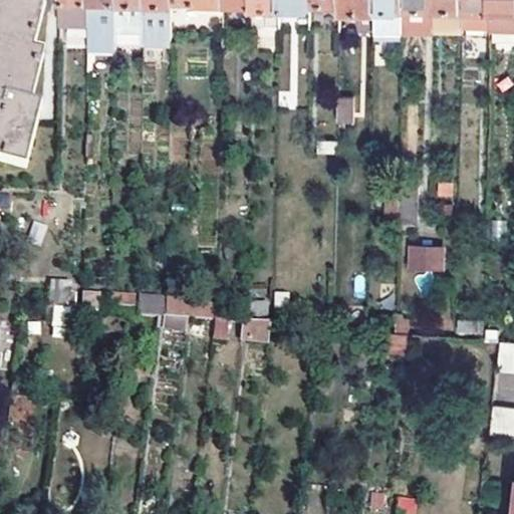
[(8,97),(31,103),(43,55),(34,53),(46,4),(28,0),(0,0),(0,109),(4,111),(8,97)]
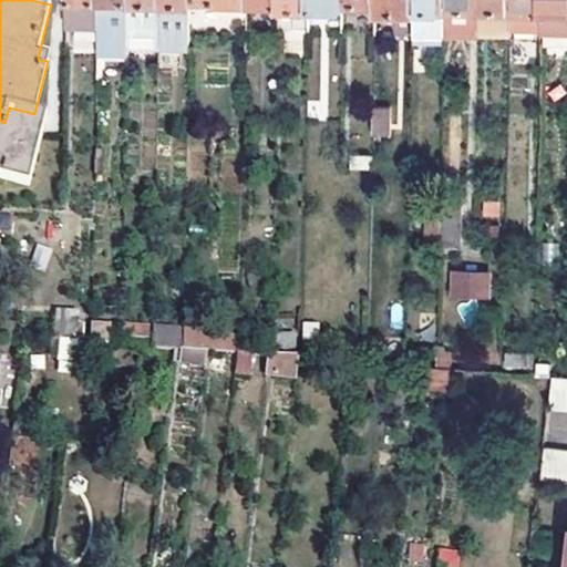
[(100,20),(100,0),(68,0),(68,28),(93,29),(100,29),(100,20)]
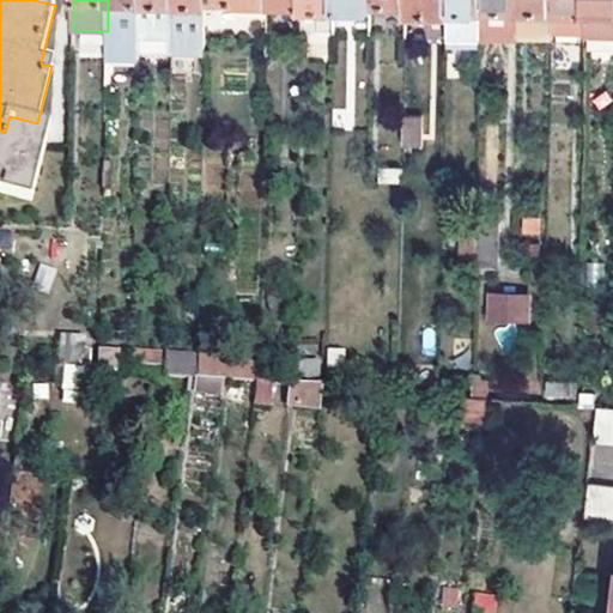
[(108,0),(108,22),(140,23),(141,4),(140,0),(108,0)]
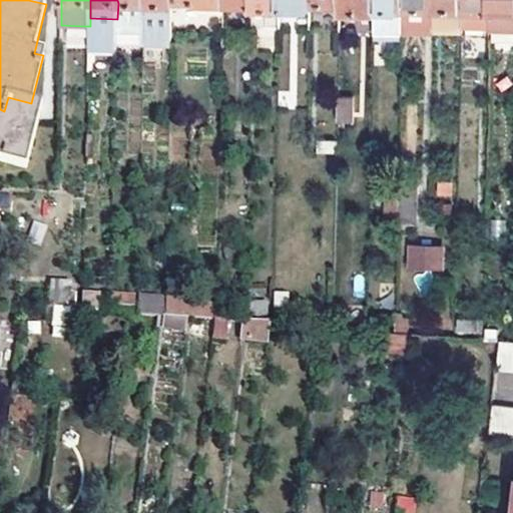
[(146,4),(146,0),(117,0),(118,3),(130,3),(129,22),(146,22),(146,4)]
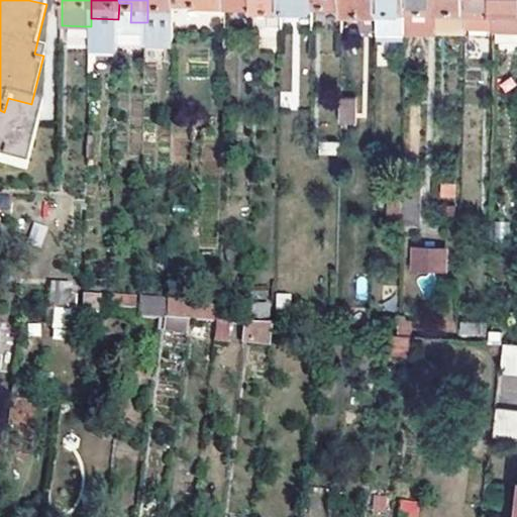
[(176,0),(147,0),(147,4),(147,22),(146,31),(146,45),(175,46),(176,4),(176,0)]
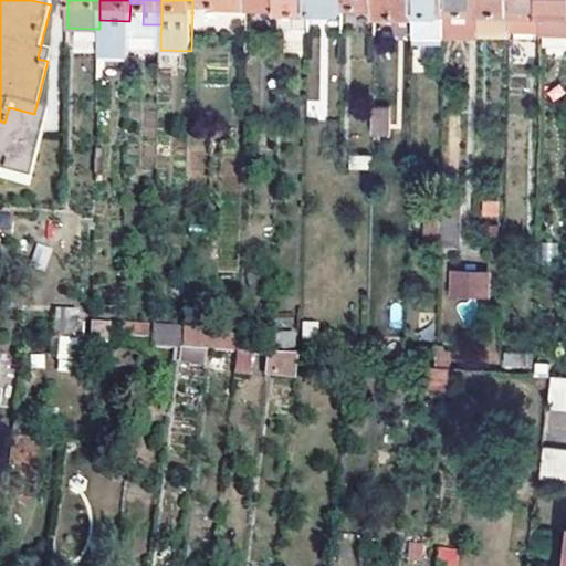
[(281,0),(281,7),(280,30),(311,31),(311,9),(311,0),(281,0)]
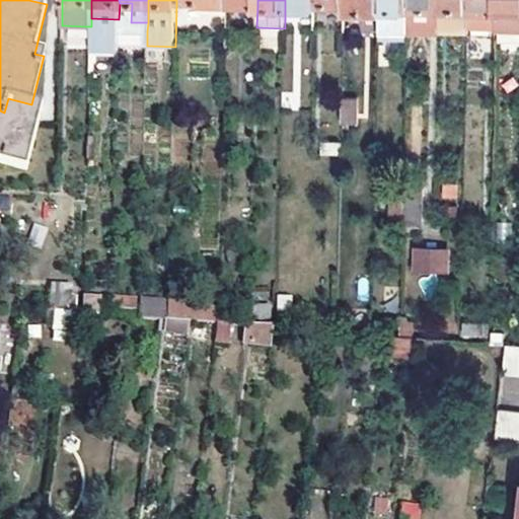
[(285,0),(285,8),(315,9),(315,5),(315,0),(285,0)]
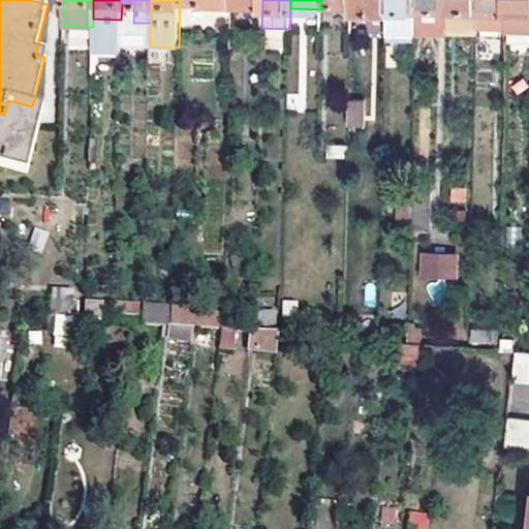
[(389,10),(389,0),(352,0),(352,6),(352,13),(389,14),(389,10)]
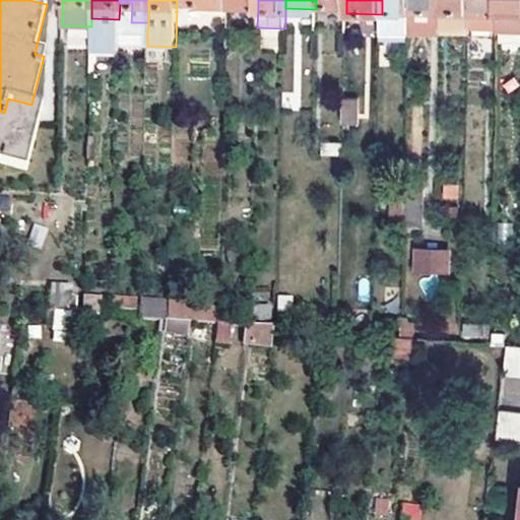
[(382,0),(382,10),(409,10),(409,0),(382,0)]
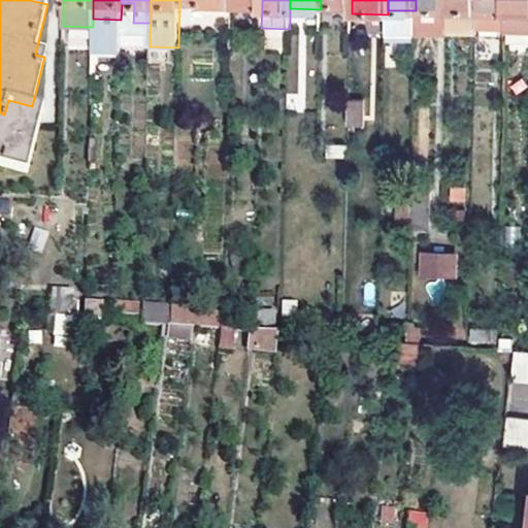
[(416,0),(416,10),(448,11),(448,0),(416,0)]
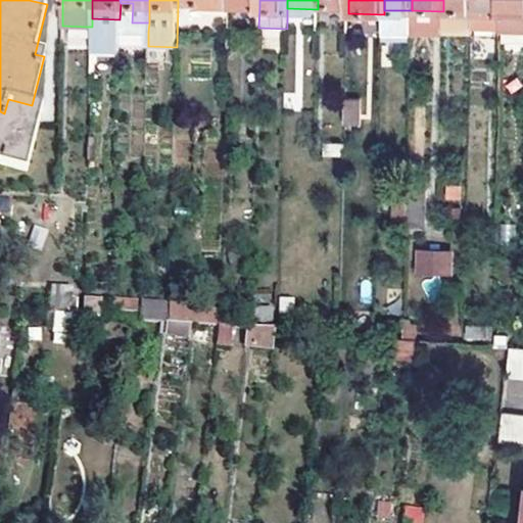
[(474,12),(474,0),(443,0),(443,11),(474,12)]
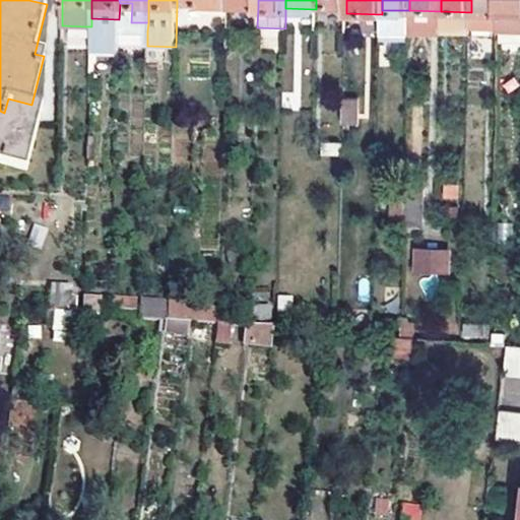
[(471,0),(471,12),(499,13),(499,11),(499,0),(471,0)]
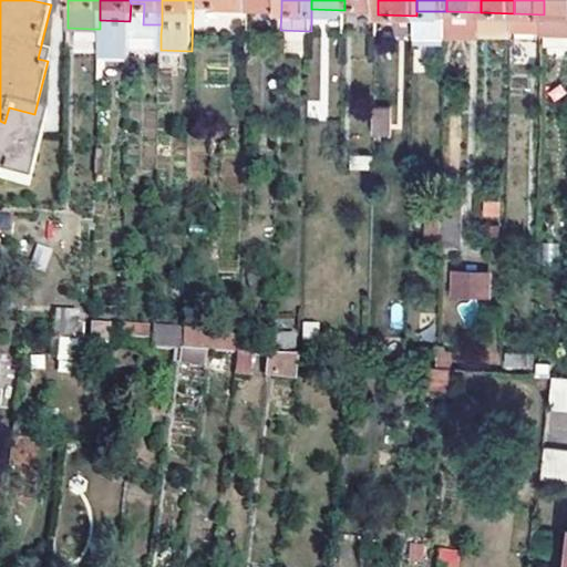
[(566,12),(566,0),(544,0),(544,12),(566,12)]
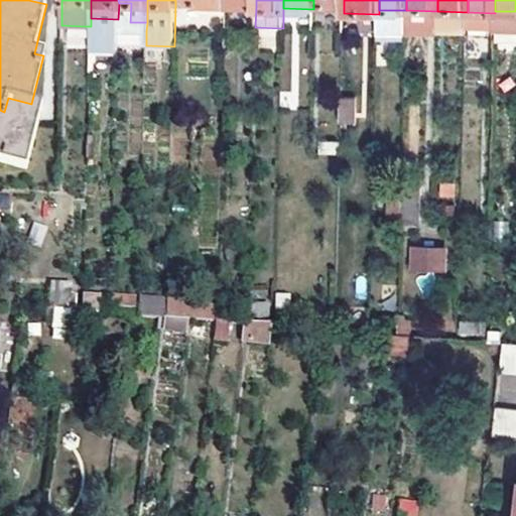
[(118,19),(118,31),(146,31),(147,22),(130,22),(131,3),(119,3),(118,19)]
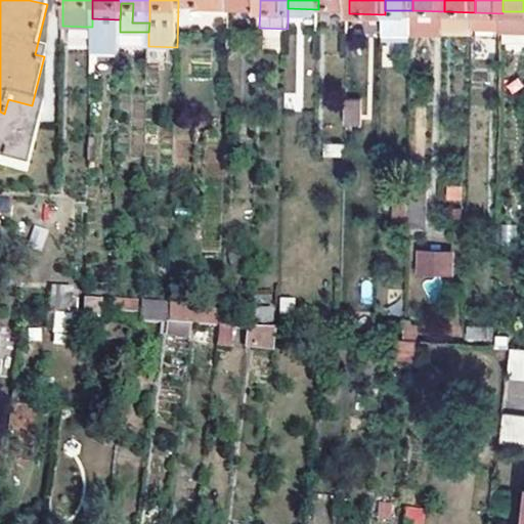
[(501,29),(503,13),(475,12),(474,28),(501,29)]
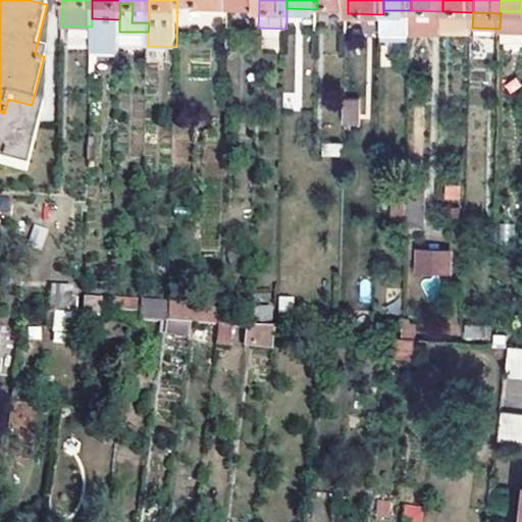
[(119,32),(119,19),(92,18),(92,27),(91,46),(91,50),(119,50),(119,32)]
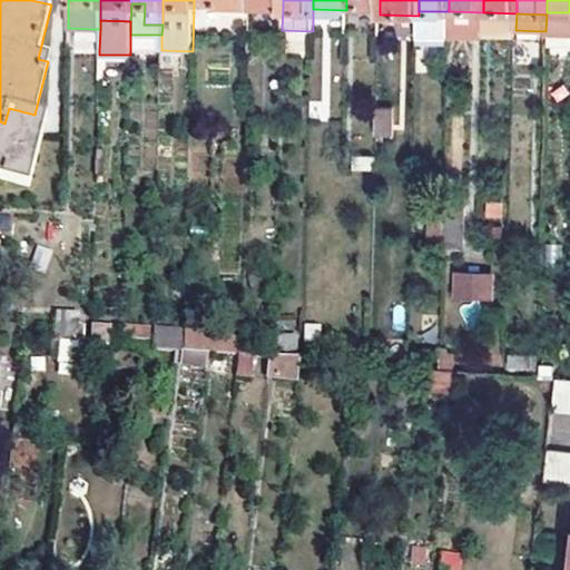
[(5,124),(0,121),(0,179),(27,187),(46,118),(35,115),(9,108),(5,124)]
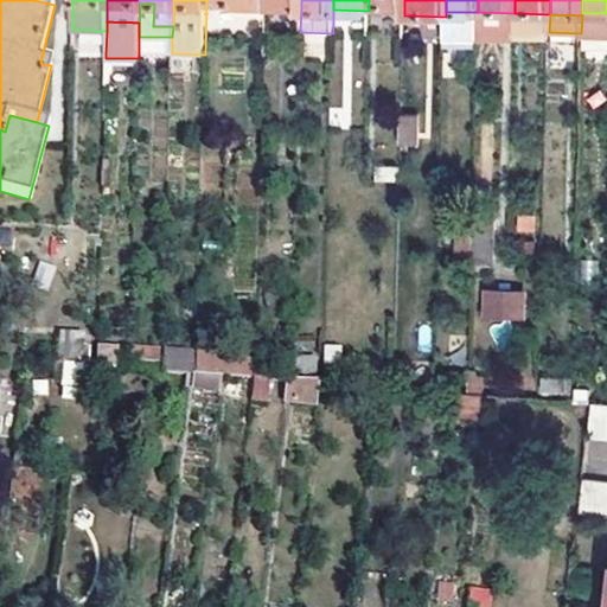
[(420,116),(402,116),(401,152),(419,152),(420,116)]
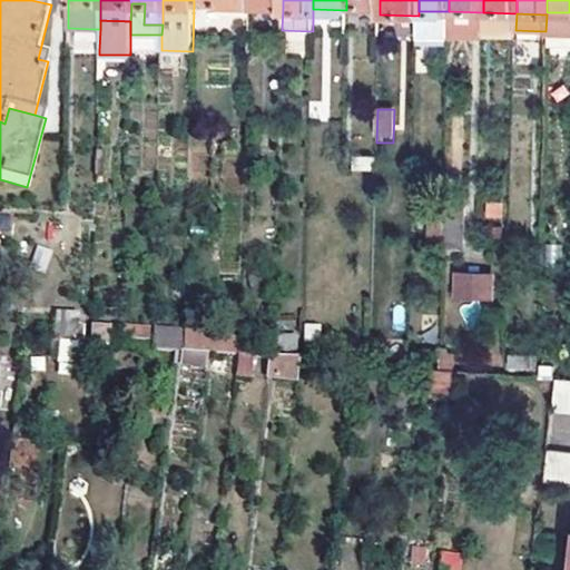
[(431,249),(443,251),(444,222),(444,217),(432,217),(431,249)]
